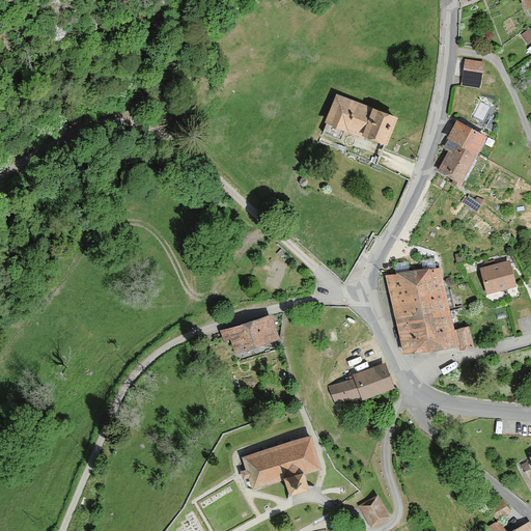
[(530,0),(521,0),(527,10),(530,7),(530,0)]
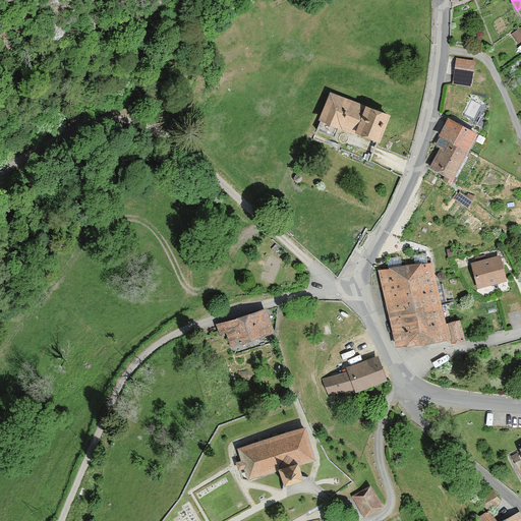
[(519,42),(520,40),(520,26),(512,32),(519,42)]
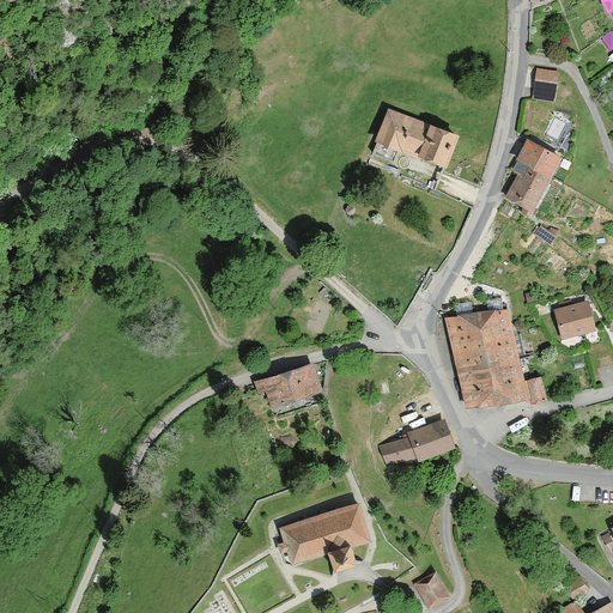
[(534,98),(554,101),(557,71),(536,68),(534,98)]
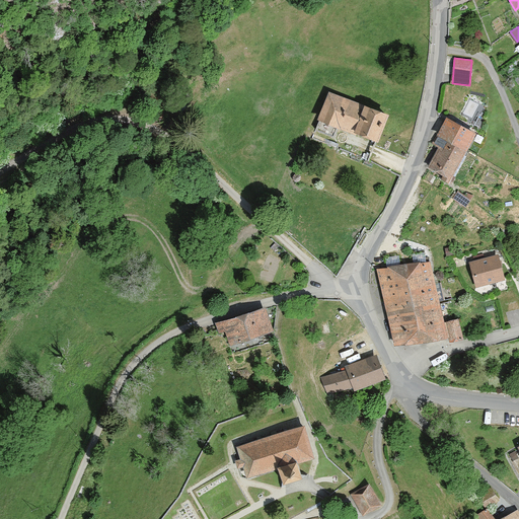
[(356,131),(377,140),(388,115),(365,105),(364,107),(329,92),(318,120),(320,121),(316,130),(331,136),(336,127),(355,135),(356,131)]
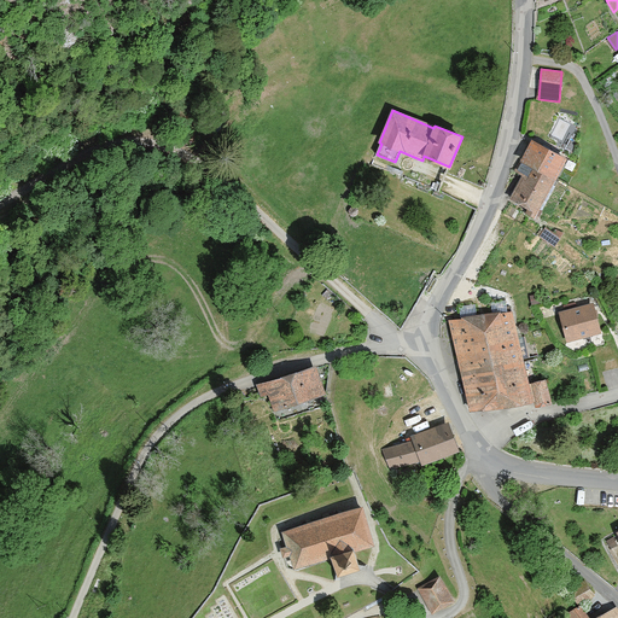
[(520,162),(522,162),(554,180),(566,158),(532,139),(520,162)]
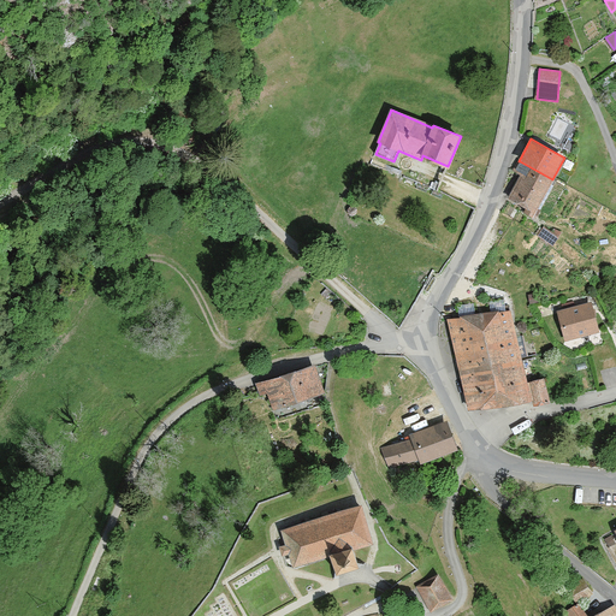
[(525,212),(533,217),(554,181),(552,179),(520,161),(516,169),(522,172),(508,197),(527,207),(525,212)]
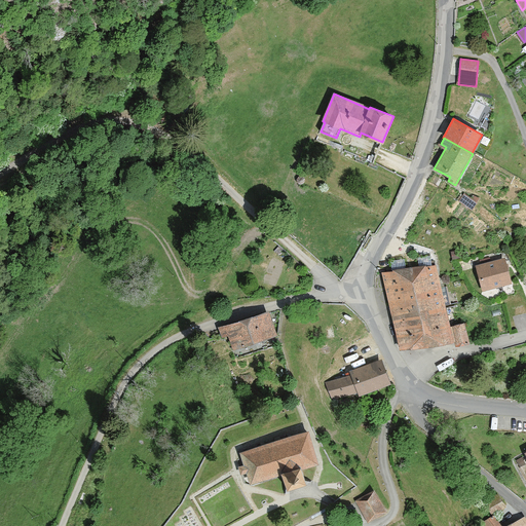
[(459,201),(472,210),(477,202),(464,194),(459,201)]
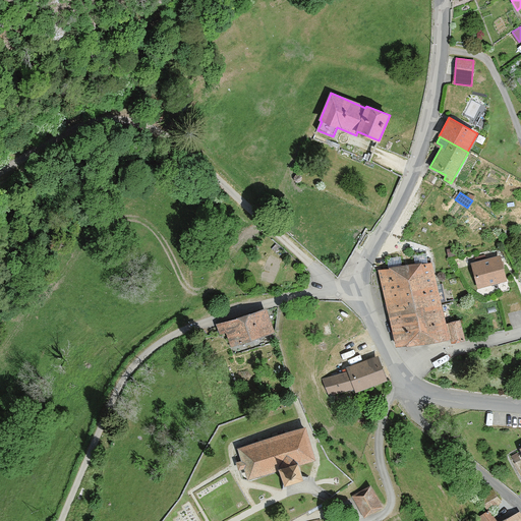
[(471,264),(477,287),(507,280),(501,255),(471,264)]
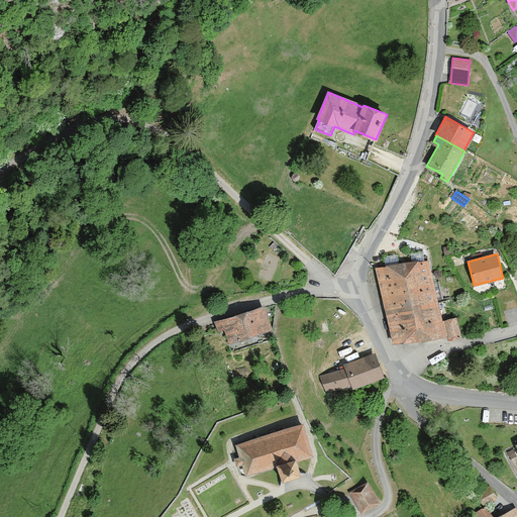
[(386,311),(438,303),(428,261),(377,268),(386,311)]
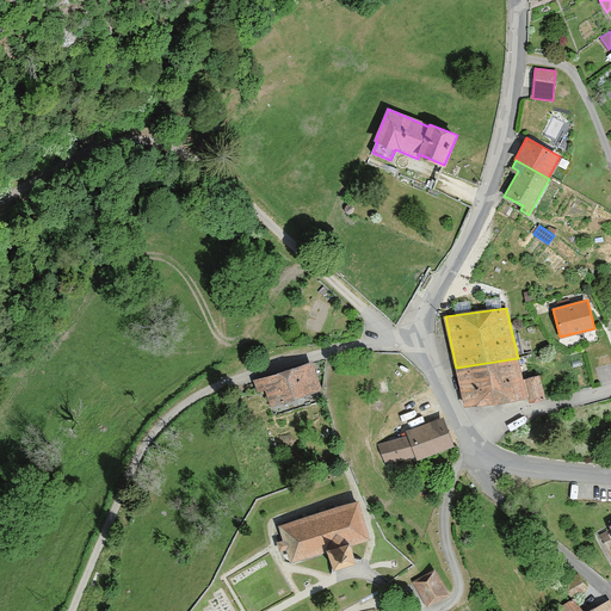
[(456,368),(469,405),(526,397),(518,358),(456,368)]
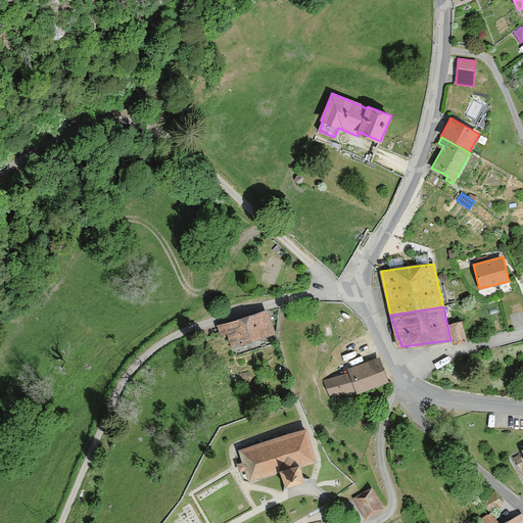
[(268,312),(219,327),(221,334),(227,332),(232,347),(275,334),(268,312)]
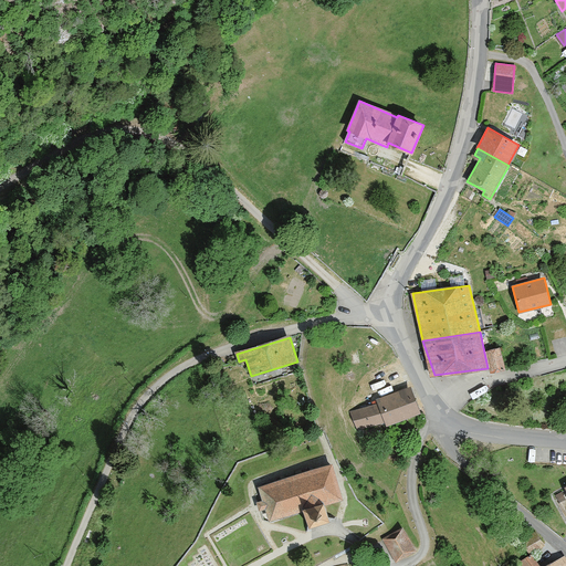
[(492,371),(505,368),(499,348),(486,352),(492,371)]
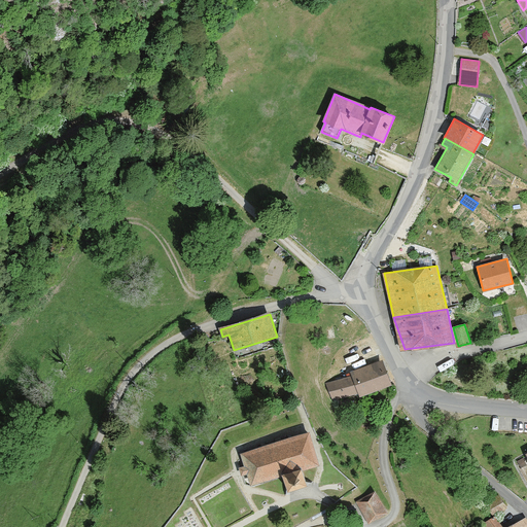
[(352,376),(327,384),(332,400),(358,391),(359,395),(391,385),(383,360),(351,371),(352,376)]
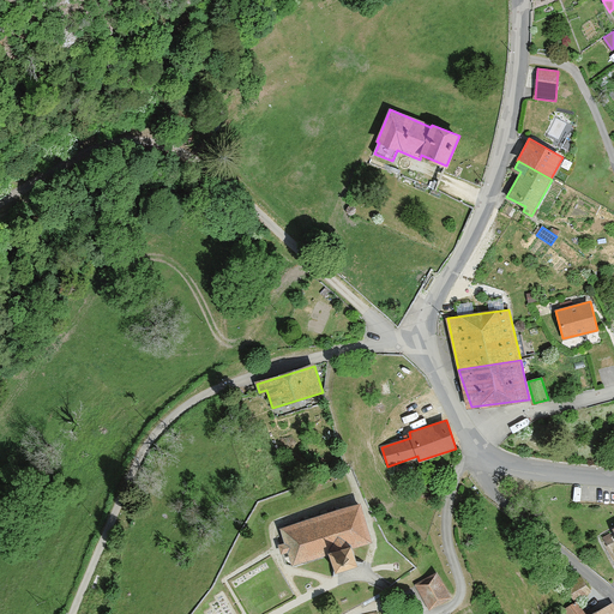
[(359,504),(281,529),(284,541),(278,542),(281,553),(287,551),(292,565),(330,553),(335,569),(357,561),(353,547),(371,541),(359,504)]
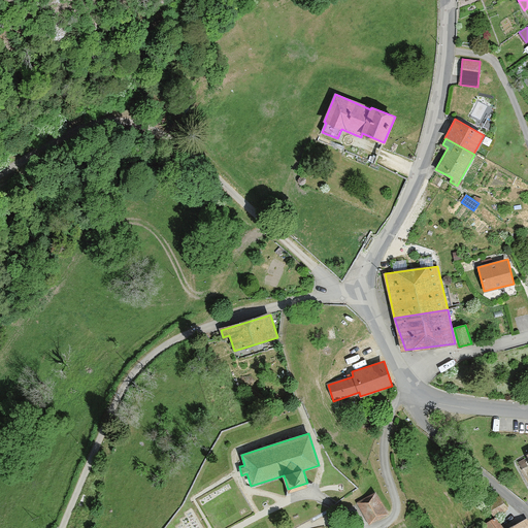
[(358,502),(370,524),(387,514),(375,493),(358,502)]
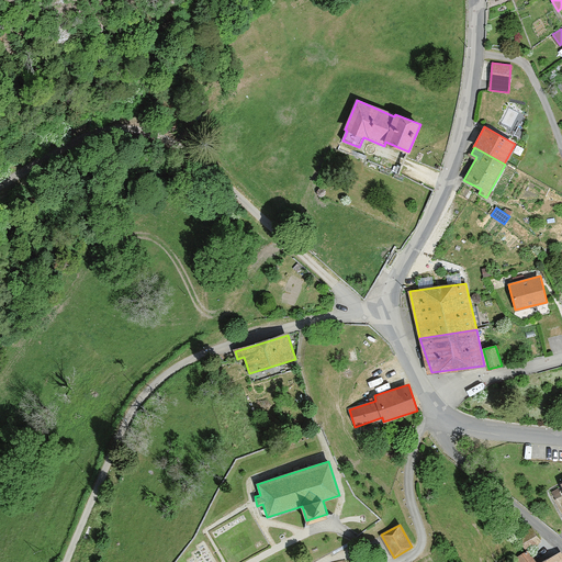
[(528,549),(540,540),(531,527),(518,536),(528,549)]
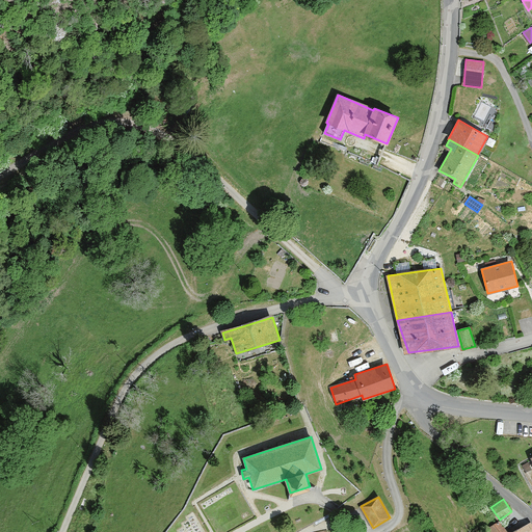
[(531,531),(531,526),(530,523),(510,531),(508,531),(499,521),(485,531),(531,531)]
